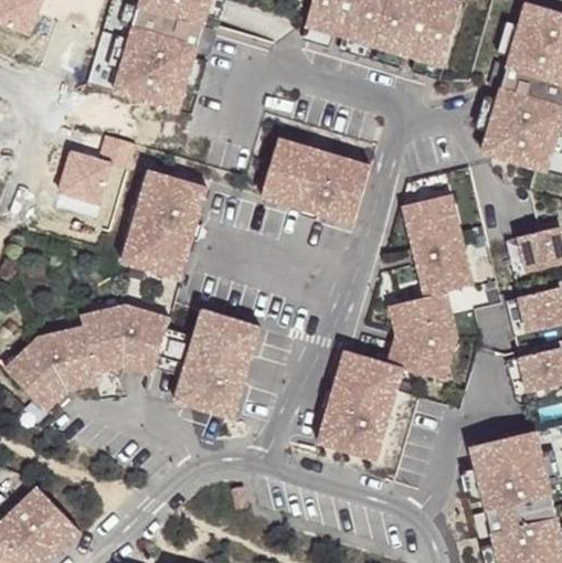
[(194,48),(208,0),(109,0),(85,84),(176,110),(182,89),(191,57),(194,48)]
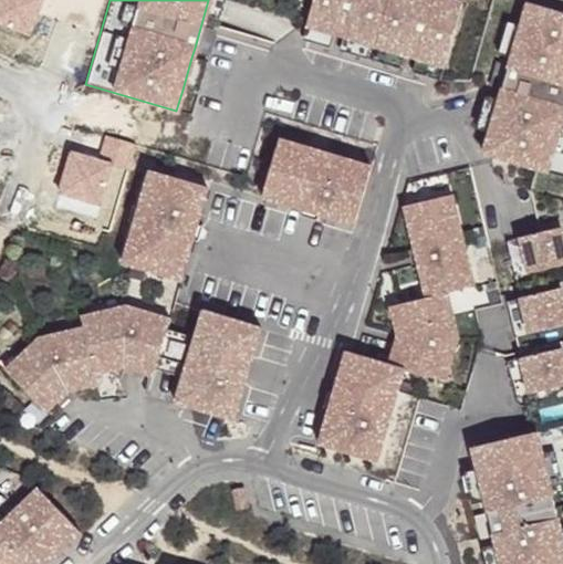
[(216,27),(222,0),(208,0),(195,48),(208,51),(215,30),(208,28),(209,24),(216,27)]
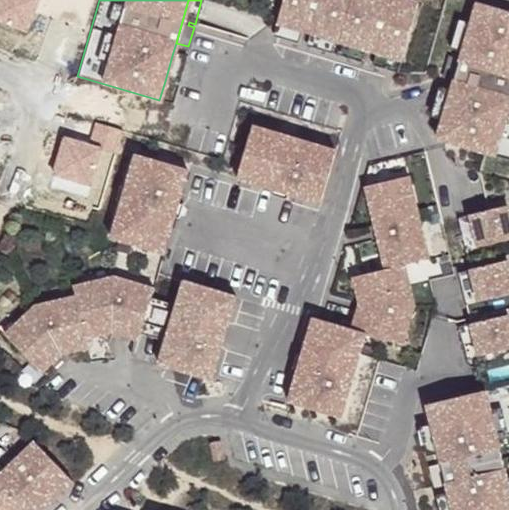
[(398,60),(415,3),(405,0),(281,0),(274,24),(299,31),(307,34),(333,41),(340,43),(365,51),(373,53),(398,60)]
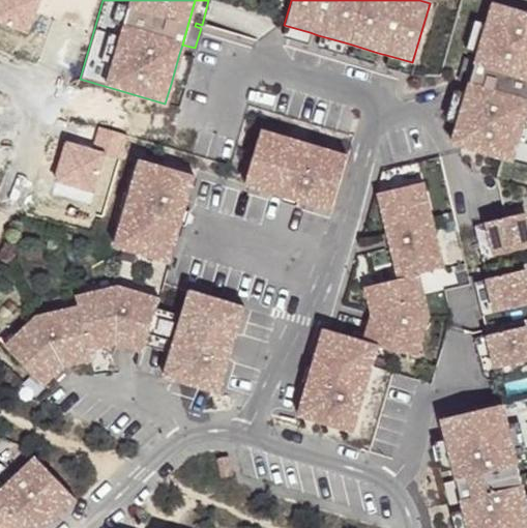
[(526,15),(490,4),(484,25),(475,54),(473,62),(467,84),(464,94),(456,124),(449,144),(509,162),(516,141),(524,111),(526,105),(526,15)]
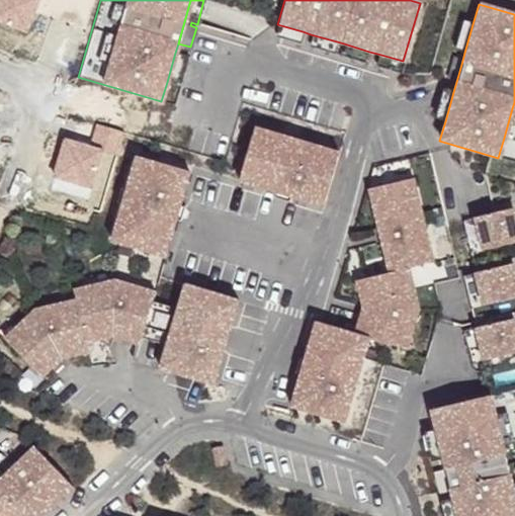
[(464,53),(473,24),(460,20),(452,50),(464,53)]
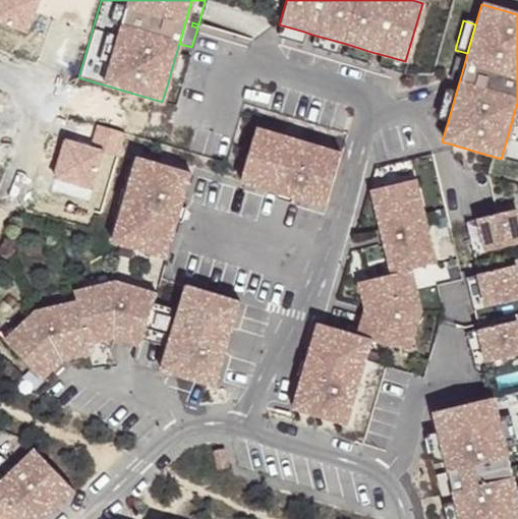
[(301,44),(304,32),(279,24),(276,37),(301,44)]
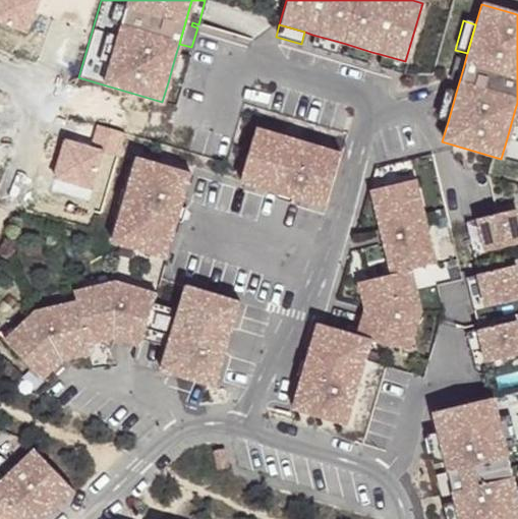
[(335,54),(339,42),(312,35),(309,47),(335,54)]
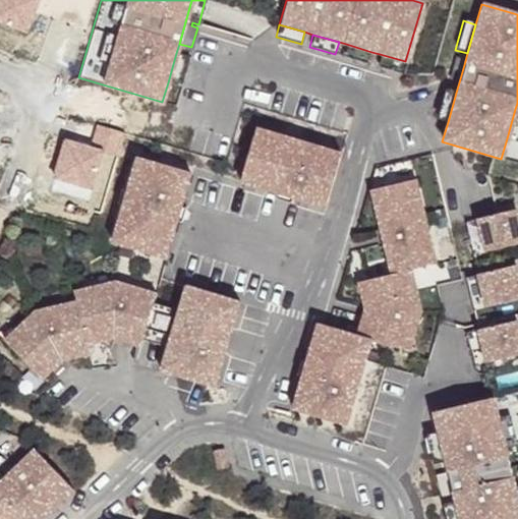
[(368,64),(371,52),(346,44),(343,56),(368,64)]
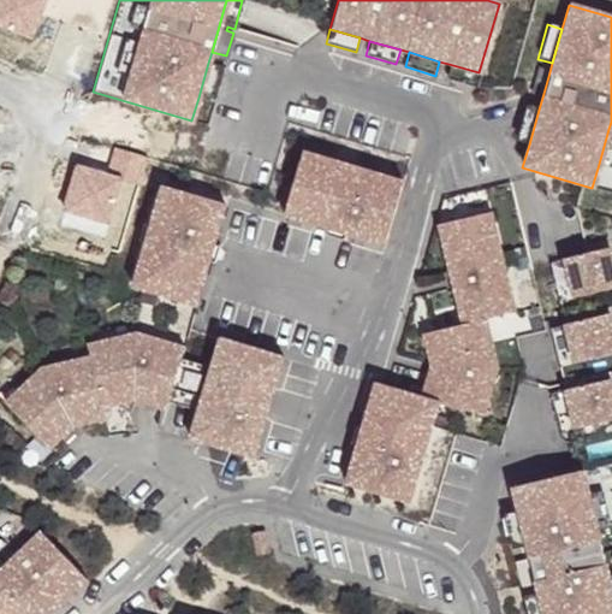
[(213,102),(223,68),(208,63),(198,98),(213,102)]
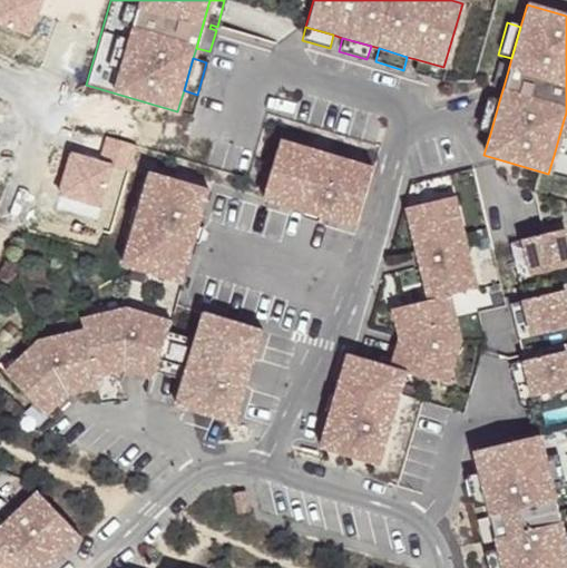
[(440,80),(443,67),(416,59),(412,72),(440,80)]
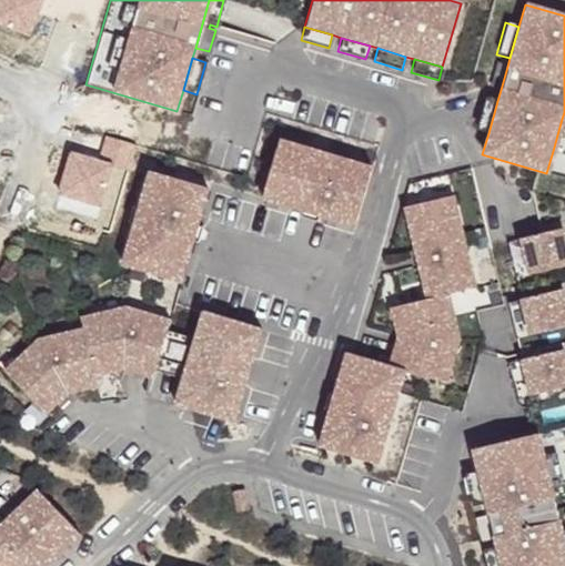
[(501,90),(507,67),(494,62),(487,87),(501,90)]
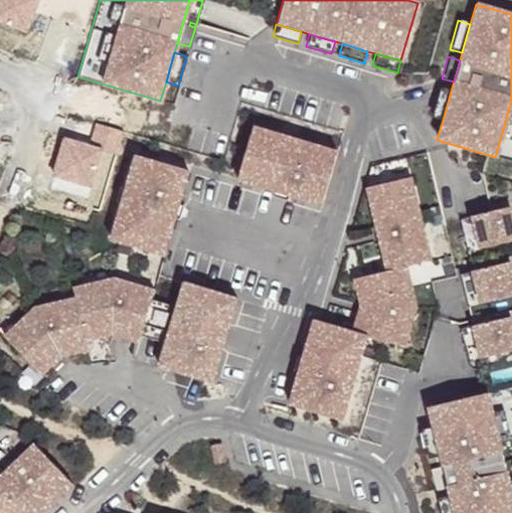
[(443,121),(451,92),(439,89),(431,117),(443,121)]
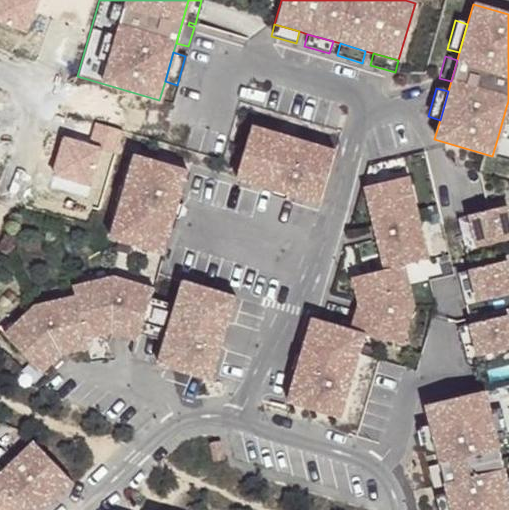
[(508,108),(506,107),(498,136),(508,139),(508,108)]
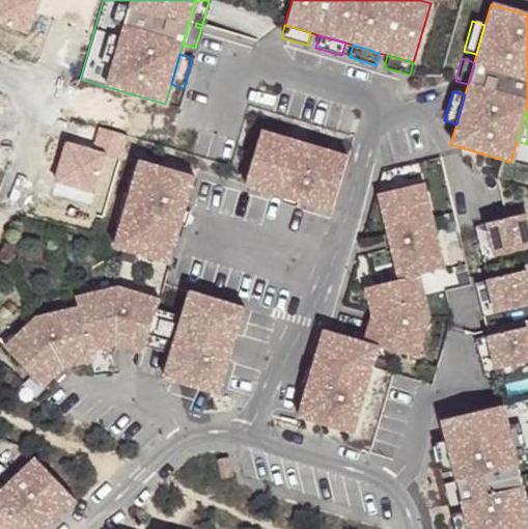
[(330,212),(345,156),(259,131),(244,187),(281,197),(297,201),(330,212)]
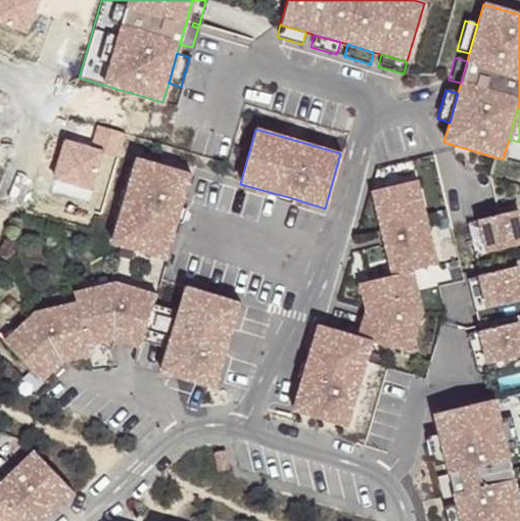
[(178,223),(182,208),(191,176),(137,160),(128,193),(124,207),(112,245),(167,261),(178,223)]
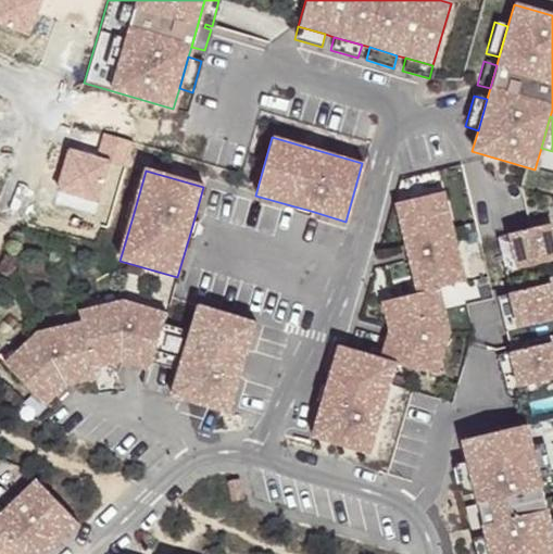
[(466,280),(455,236),(444,190),(402,201),(406,217),(398,219),(416,293),(393,299),(397,311),(385,314),(388,329),(380,359),(338,345),(312,437),(369,453),(396,363),(436,374),(450,326),(440,287),(466,280)]
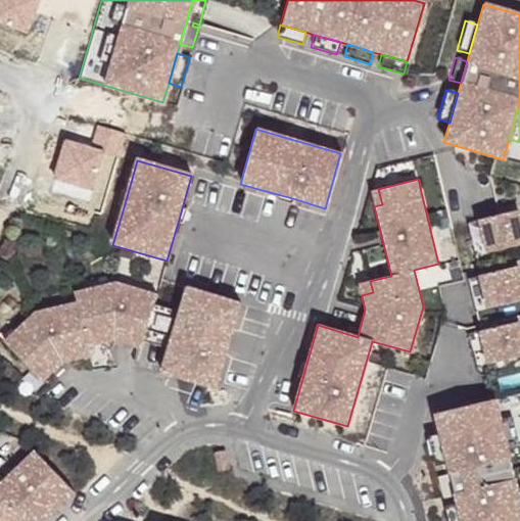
[(382,204),(378,189),(370,190),(374,206),(382,204)]
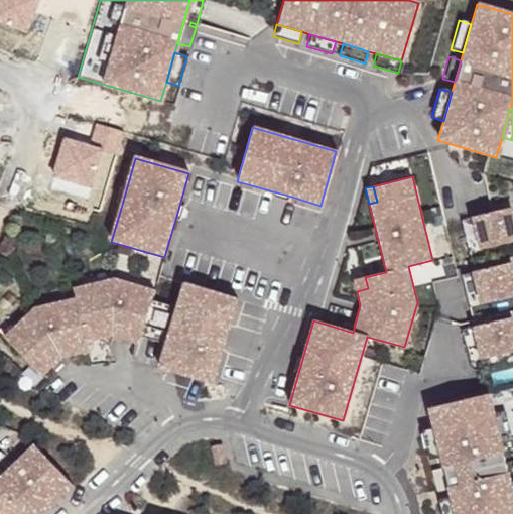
[(122,205),(126,190),(121,188),(117,203),(122,205)]
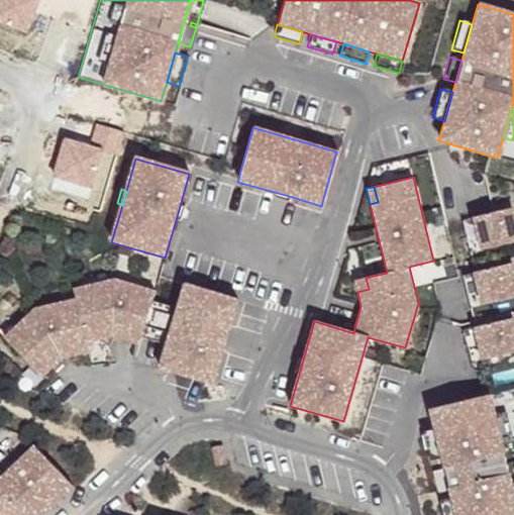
[(288,201),(289,196),(274,192),(273,197),(288,201)]
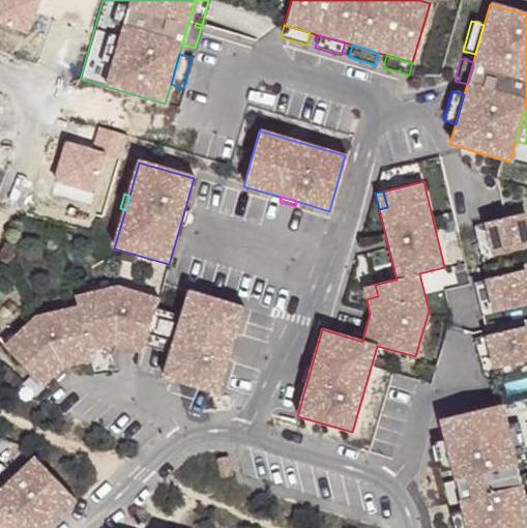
[(184,228),(188,213),(184,211),(180,226),(184,228)]
